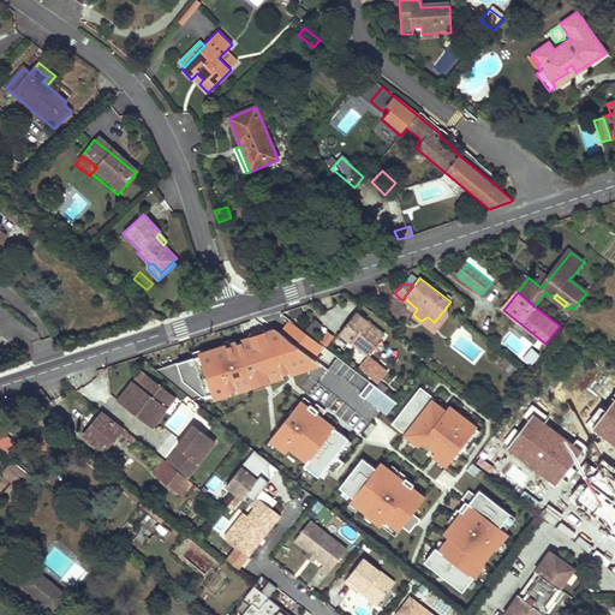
[(417,309),(407,300),(408,308),(415,312),(417,309)]
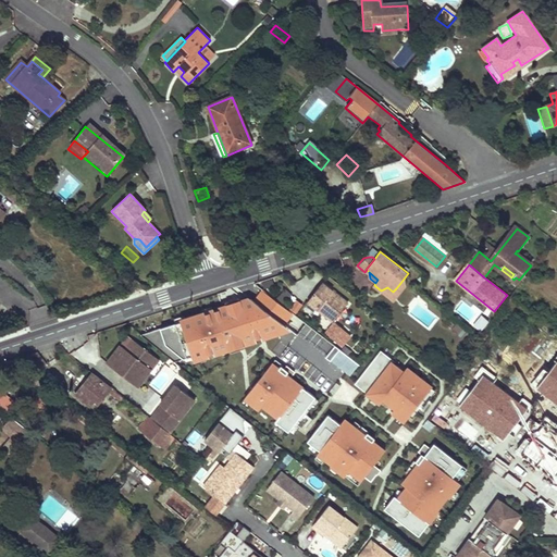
[(406,287),(405,277),(396,288),(401,293),(406,287)]
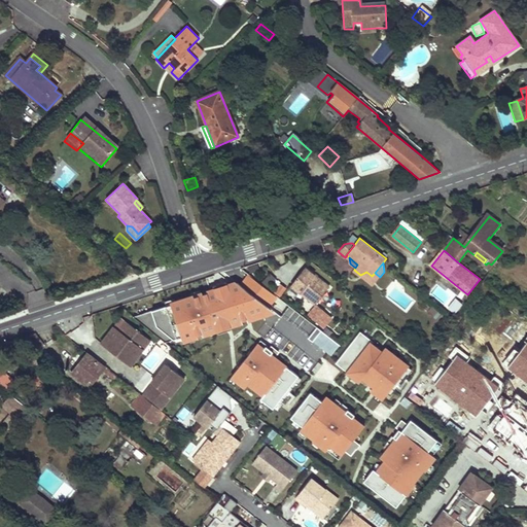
[(306,268),(291,285),(316,304),(329,287),(306,268)]
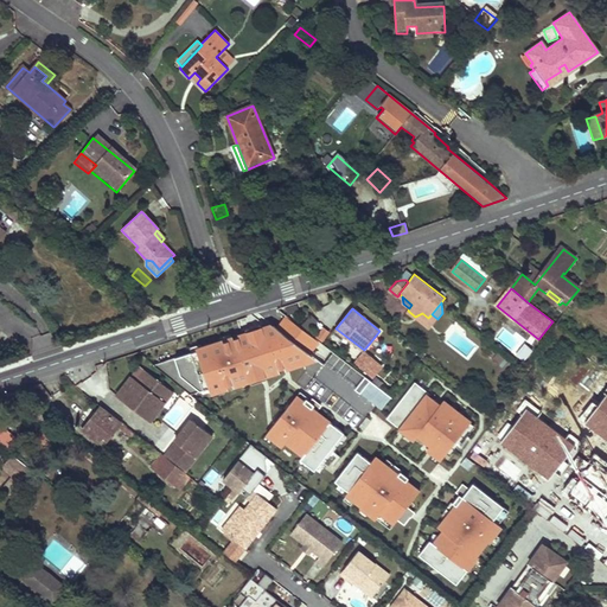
[(246,328),(248,334),(262,330),(261,324),(246,328)]
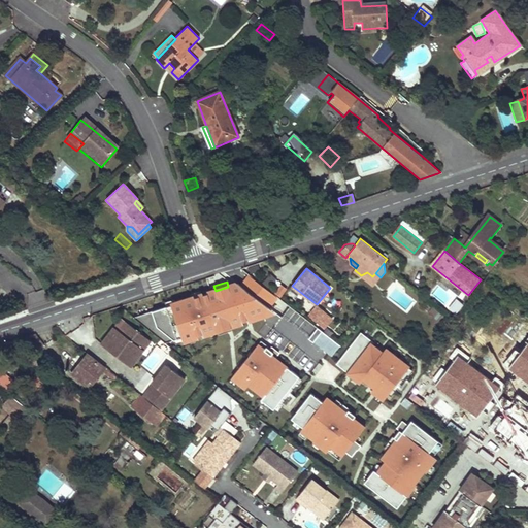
[(166,306),(134,318),(166,343),(182,337),(183,341),(185,340),(194,337),(218,330),(231,326),(251,320),(250,316),(269,308),(238,284),(228,287),(216,291),(202,295),(193,298),(176,303),(166,306)]
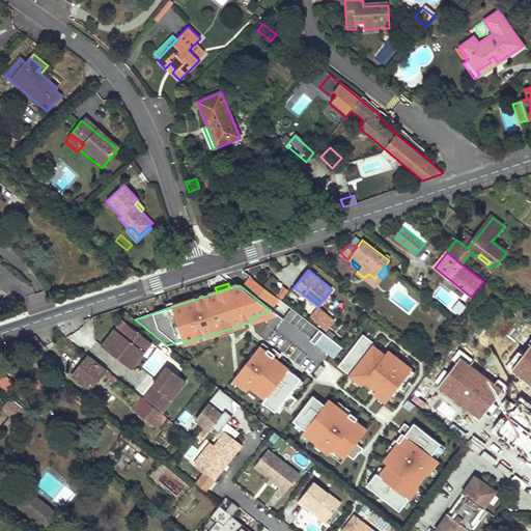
[(282,287),(277,298),(284,301),(289,290),(282,287)]
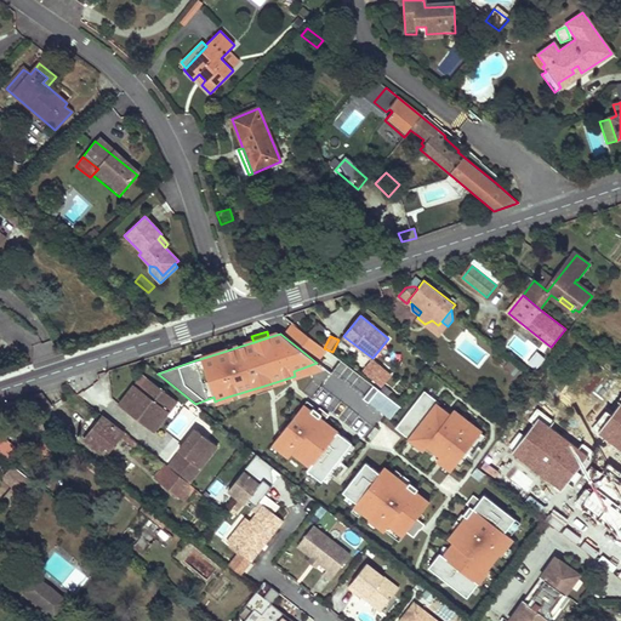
[(529,363),(536,369),(543,359),(537,353),(529,363)]
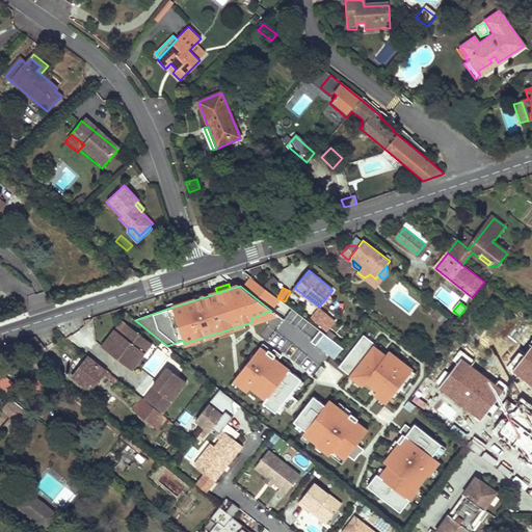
[(317,310),(311,318),(318,323),(324,316),(317,310)]
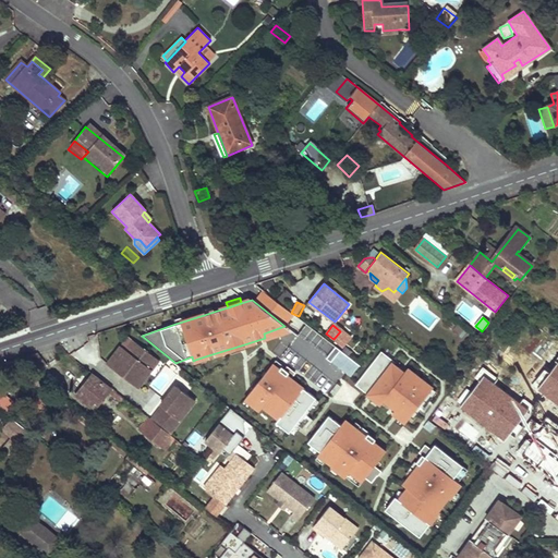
[(340,331),(334,339),(341,344),(349,335),(341,329),(340,331)]
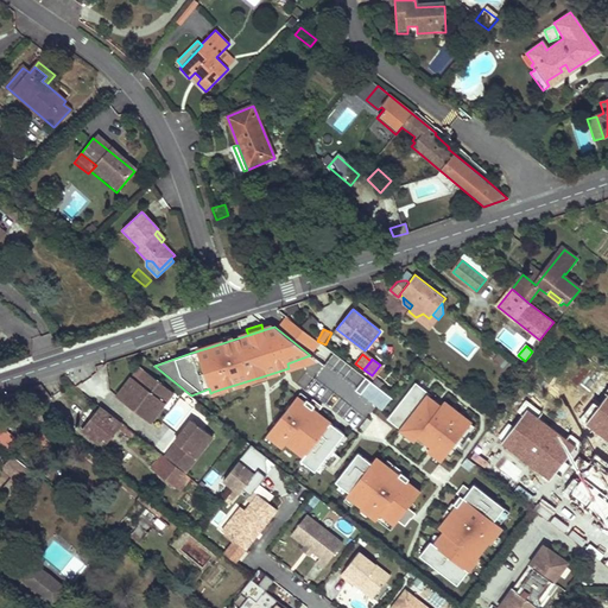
[(130,382),(118,398),(151,424),(175,394),(146,373),(138,384),(135,386),(130,382)]
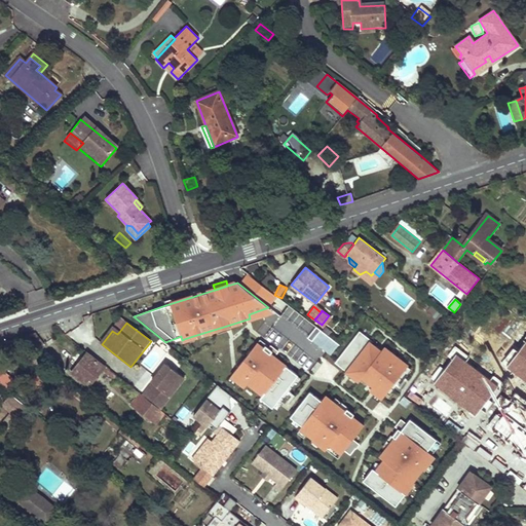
[(217,329),(218,333),(231,329),(230,325),(217,329)]
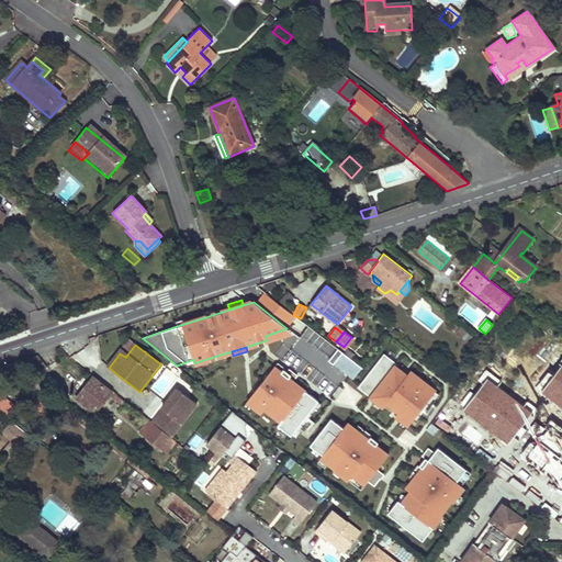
[(328,361),(334,364),(343,352),(338,349),(328,361)]
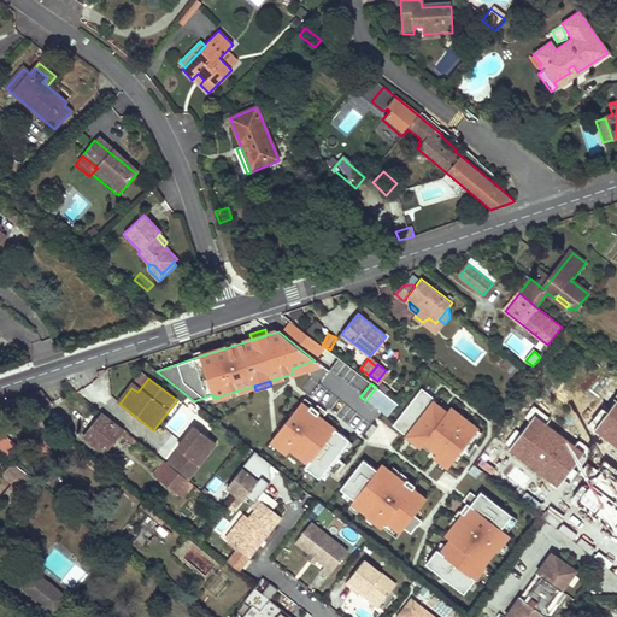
[(422,388),(393,425),(421,448),(424,444),(438,452),(434,457),(440,460),(448,468),(453,460),(460,452),(465,446),(479,429),(451,407),(447,412),(434,403),(436,399),(422,388)]
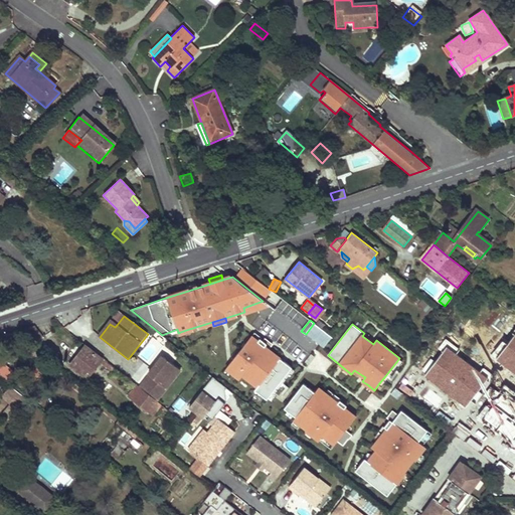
[(15,332),(34,347),(39,340),(34,336),(33,337),(24,329),(15,332)]
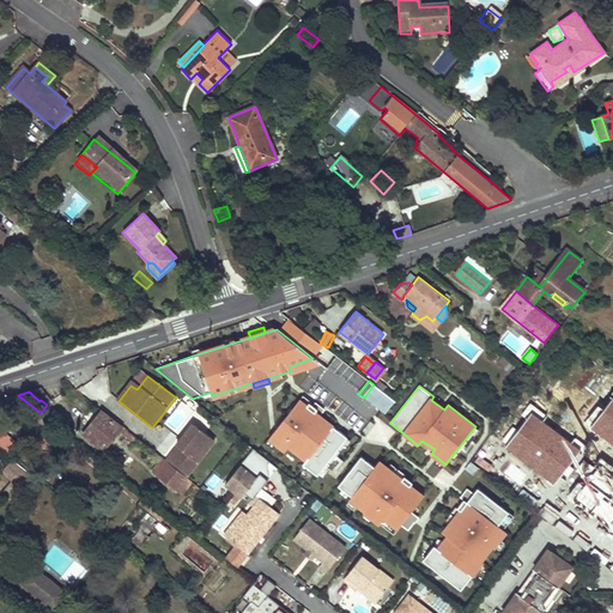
[(299,400),(307,406),(309,402),(310,401),(303,395),(299,400)]
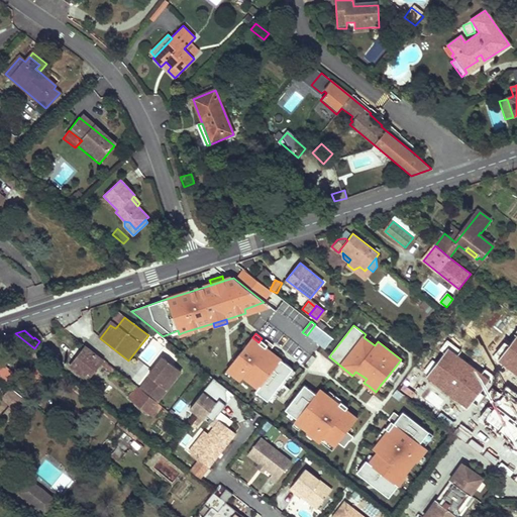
[(516,334),(498,359),(516,374),(516,334)]
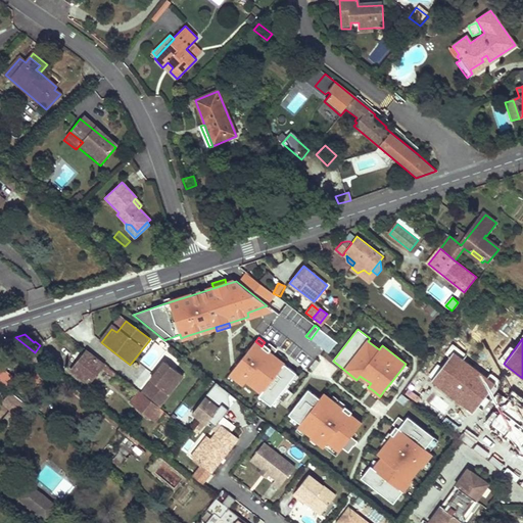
[(255,341),(230,374),(243,385),(246,381),(254,387),(256,384),(264,389),(260,393),(258,396),(271,406),(282,391),(284,394),(286,395),(289,390),(288,389),(286,387),(296,374),(296,373),(273,354),(277,350),(271,345),(270,347),(268,345),(264,343),(262,346),(255,341)]
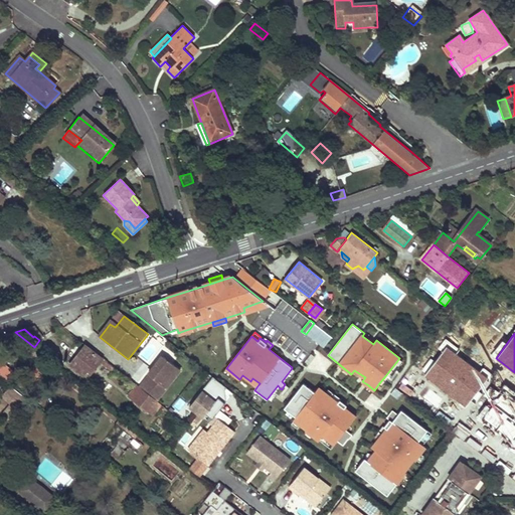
[(81,351),(75,346),(67,356),(73,361),(81,351)]
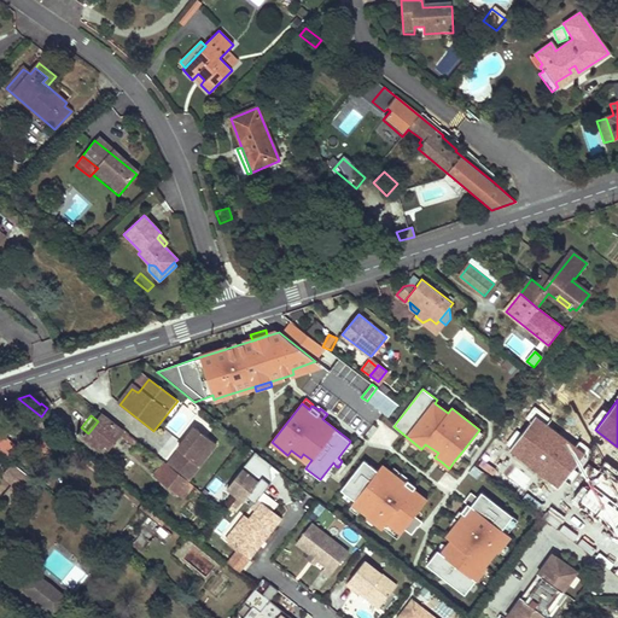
[(123,431),(103,415),(98,421),(88,433),(83,438),(104,455),(120,435),(126,439),(129,435),(123,430),(123,431)]
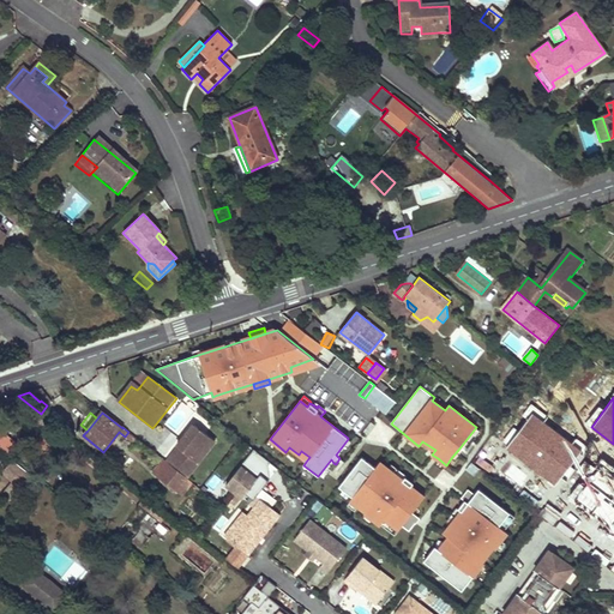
[(581,447),(533,413),(507,449),(554,483),(581,447)]
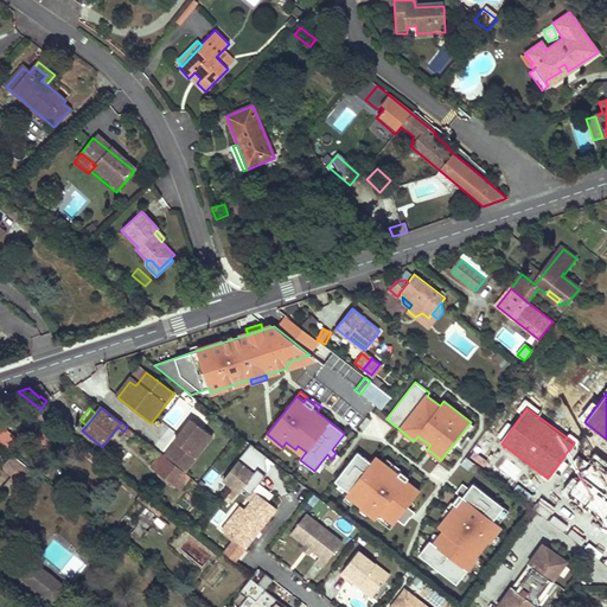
[(0,442),(14,453),(23,442),(6,429),(10,423),(0,415),(0,442)]
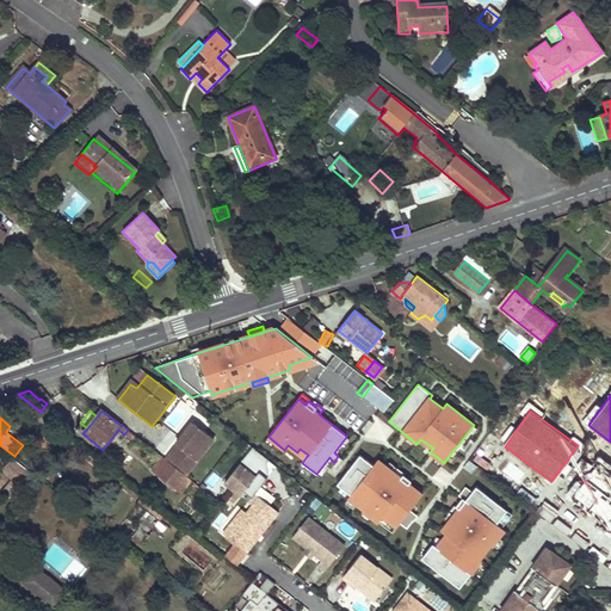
[(176,444),(179,446),(176,452),(173,451),(166,461),(185,476),(214,439),(193,423),(176,444)]
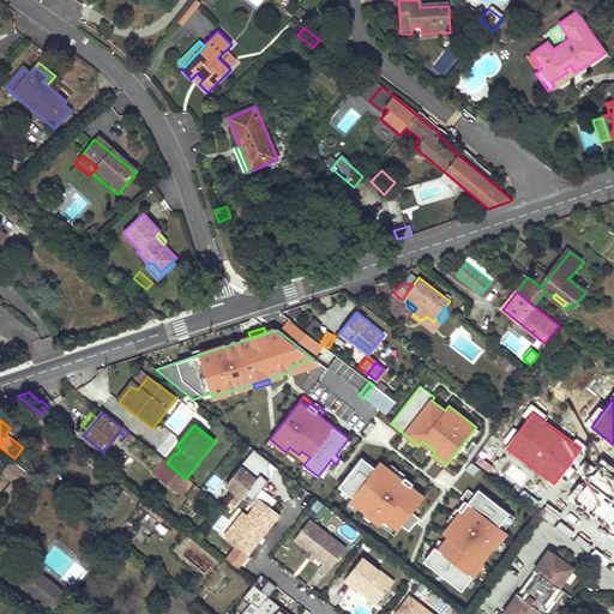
[(476,427),(463,444),(465,446),(474,437),(475,438),(481,432),(476,427)]
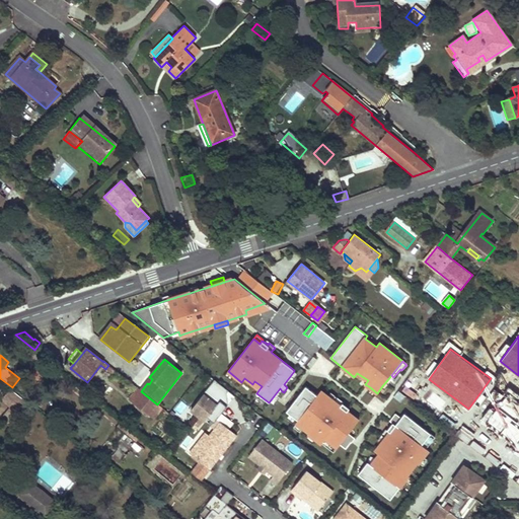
[(33,367),(23,379),(27,382),(28,381),(31,384),(41,373),(33,367)]
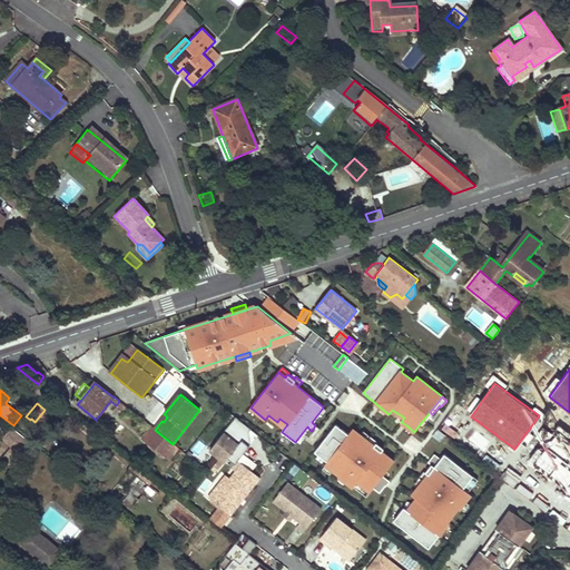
[(327,411),(323,408),(312,422),(314,424),(320,418),(321,418),(327,411)]
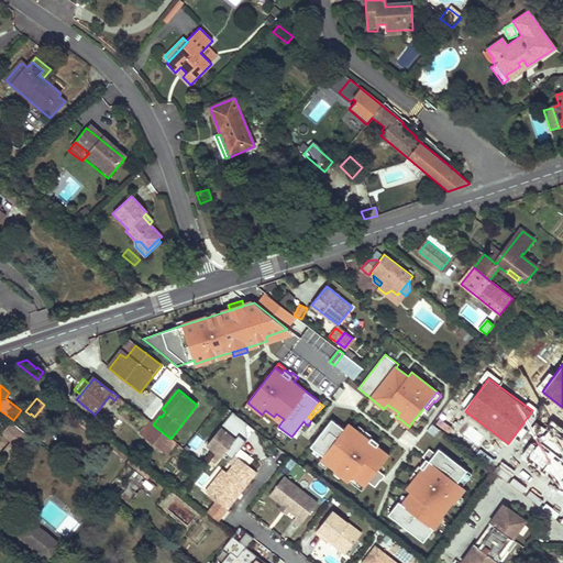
[(256,461),(242,450),(250,441),(249,428),(251,426),(235,414),(234,414),(233,412),(209,443),(211,444),(210,448),(235,467),(242,460),(251,467),(256,461)]
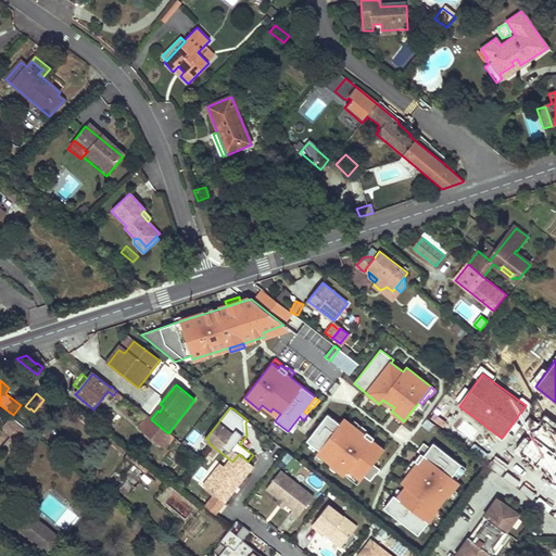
[(415,407),(408,415),(412,417),(418,409),(415,407)]
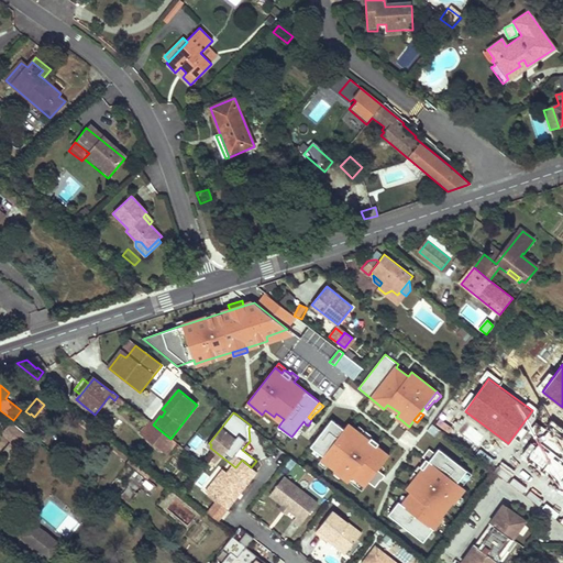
[(280,423),(284,419),(276,414),(273,418),(280,423)]
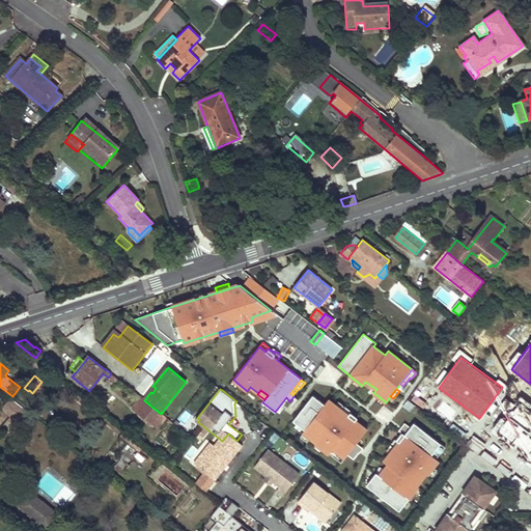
[(101,398),(105,402),(111,395),(106,391),(101,398)]
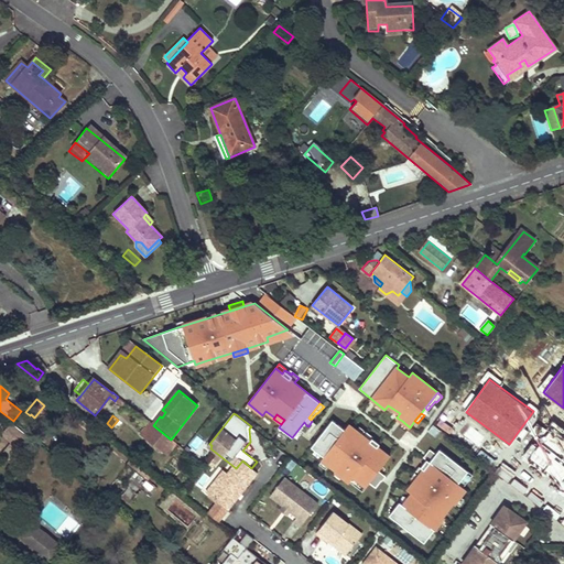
[(333,420),(311,447),(315,451),(322,455),(324,457),(322,459),(323,459),(329,465),(335,470),(335,472),(336,473),(343,477),(349,483),(350,481),(362,491),(369,483),(376,488),(381,480),(375,476),(379,470),(390,457),(377,447),(379,444),(372,437),(370,441),(356,431),(349,425),(345,430),(333,420)]
